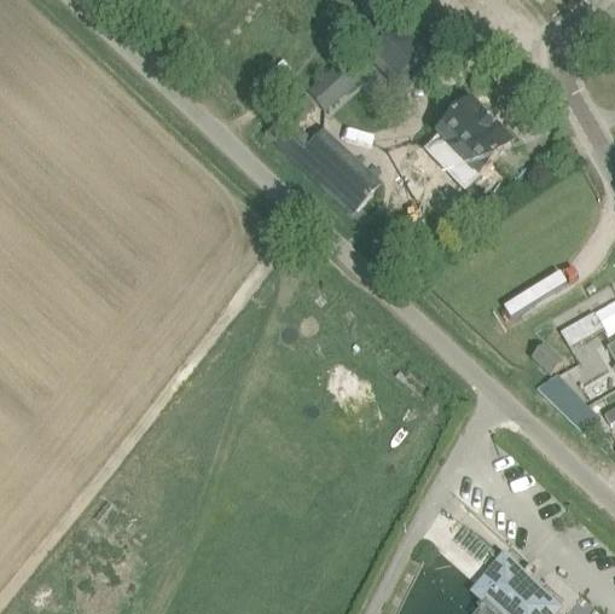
[(415,54),(422,48),(395,22),(363,54),(395,88),(422,62),(415,54)]
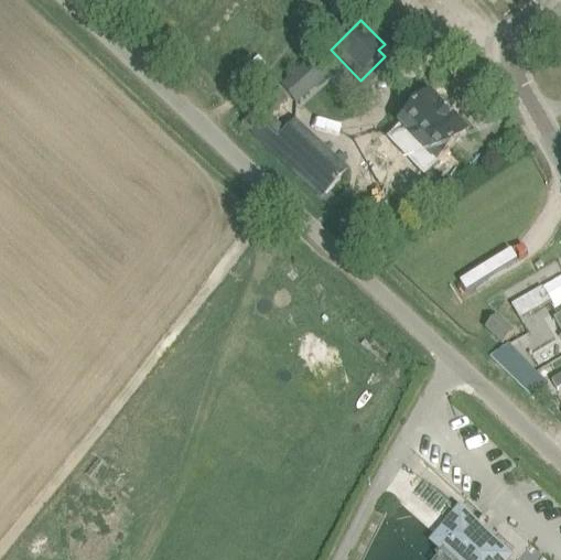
[(306,54),(276,82),(292,100),(293,100),(323,73),(306,54)]
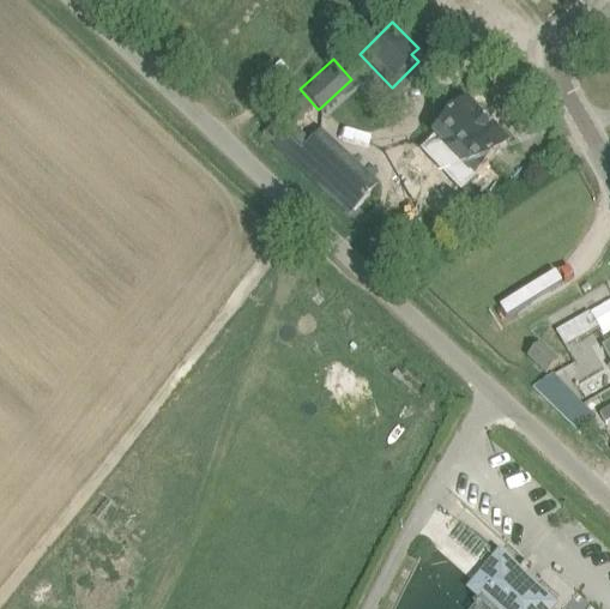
[(463,102),(445,119),(433,131),(434,132),(423,143),(436,157),(448,146),(458,156),(442,170),(458,186),(472,172),(473,173),(502,144),(463,102)]
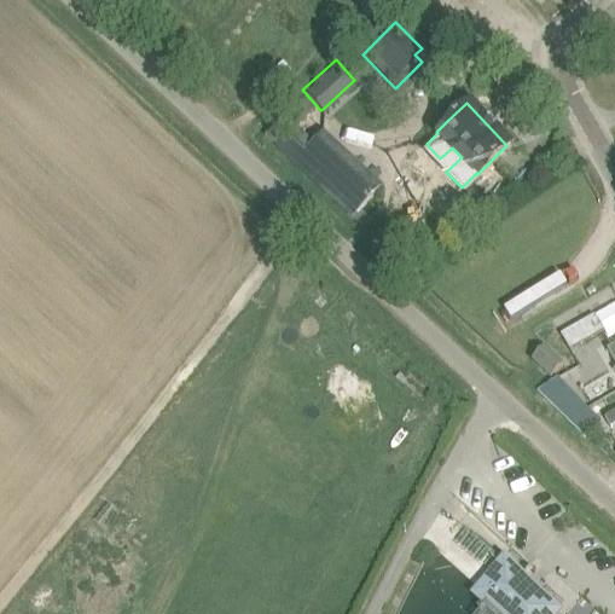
[(293,123),(274,144),(341,206),(347,212),(348,213),(350,214),(358,220),(365,213),(358,206),(379,183),(370,174),(321,127),(309,139),(293,123)]
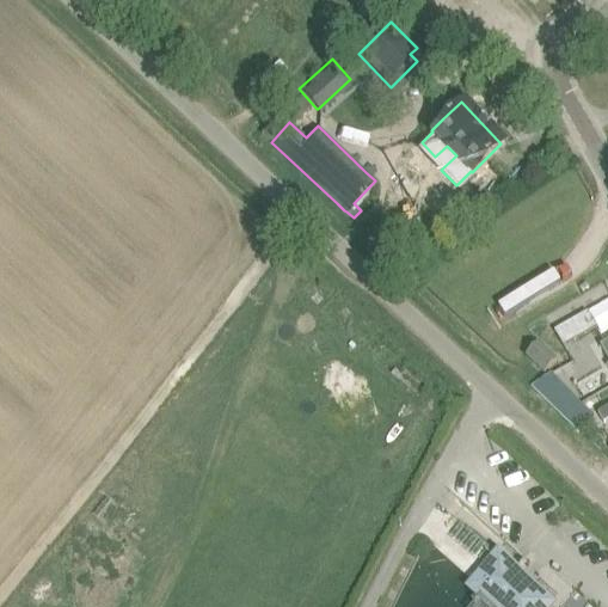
[(548,268),(489,305),(497,317),(557,280),(548,268)]
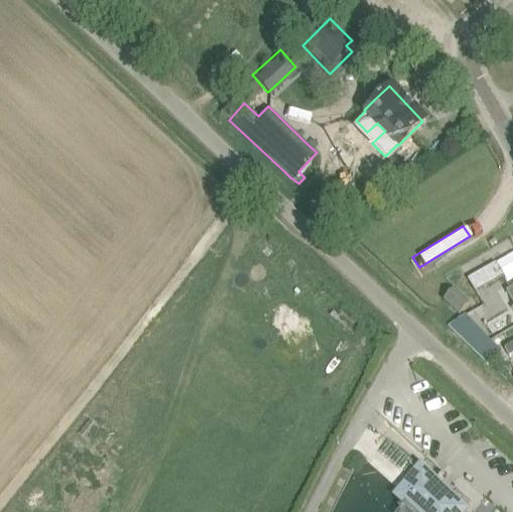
[(472,285),(505,272),(499,259),(467,271),(472,285)]
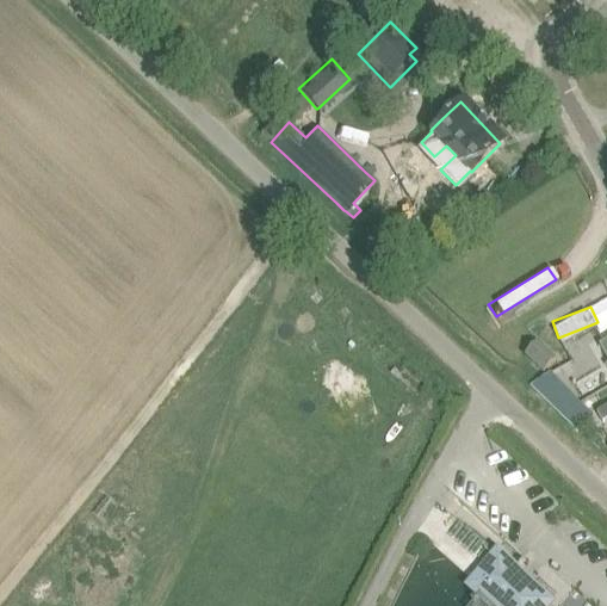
[(606,334),(596,341),(606,360),(606,334)]
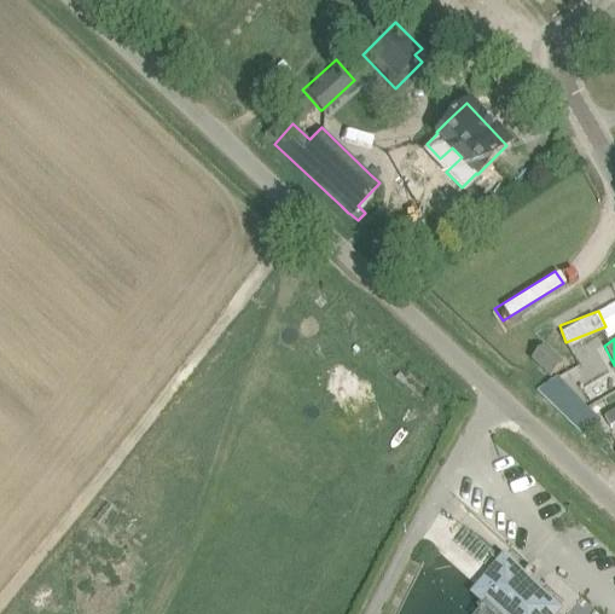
[(541,343),(529,355),(546,374),(560,361),(541,343)]
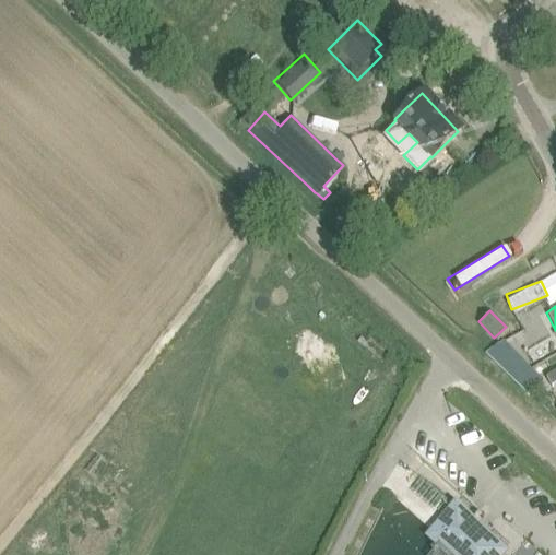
[(501,337),(486,346),(484,349),(516,378),(530,364),(501,337)]
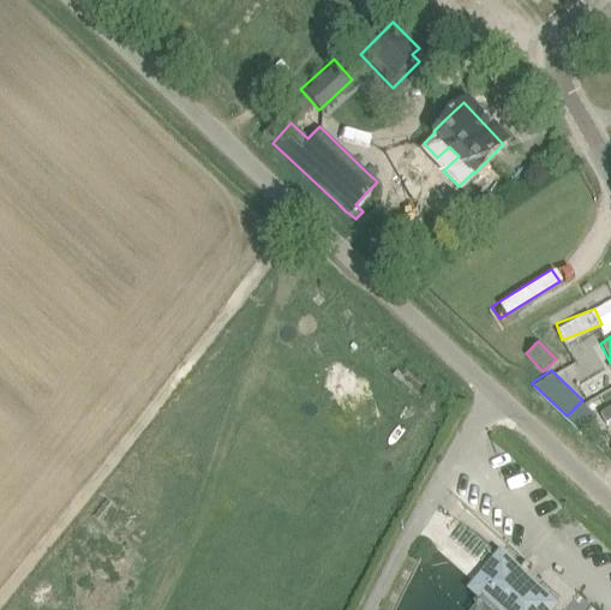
[(582,400),(567,416),(580,429),(595,413),(582,400)]
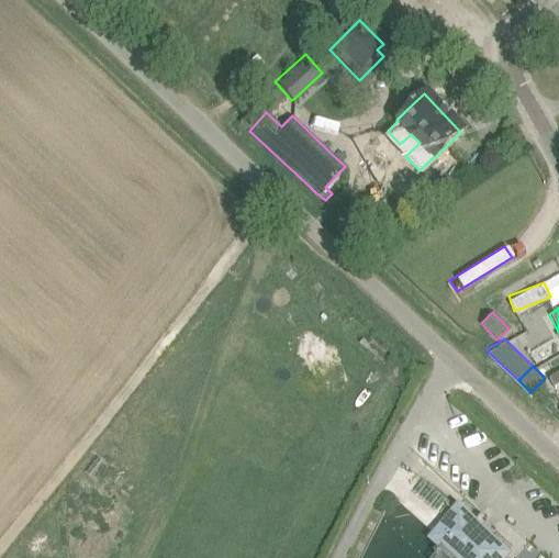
[(551,384),(558,380),(558,367),(546,375),(551,384)]
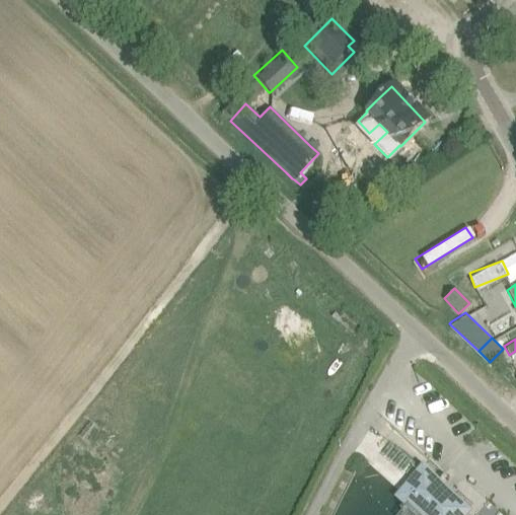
[(420,467),(395,494),(419,514),(458,514),(465,508),(420,467)]
